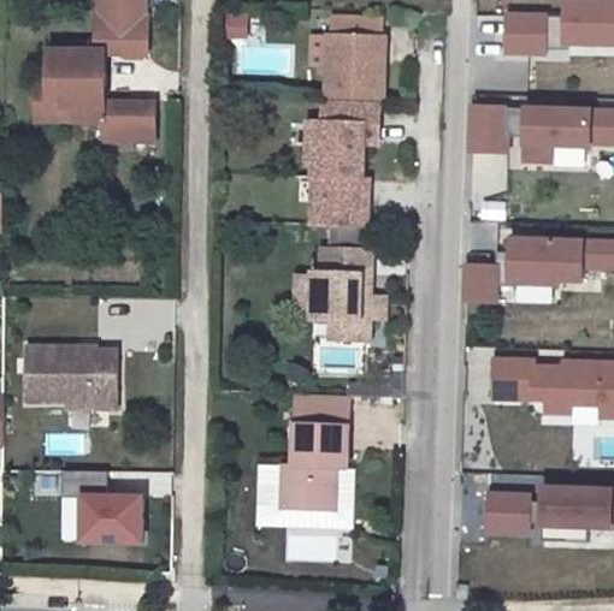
[(98,0),(98,33),(108,33),(108,45),(108,51),(152,52),(152,0),(98,0)]
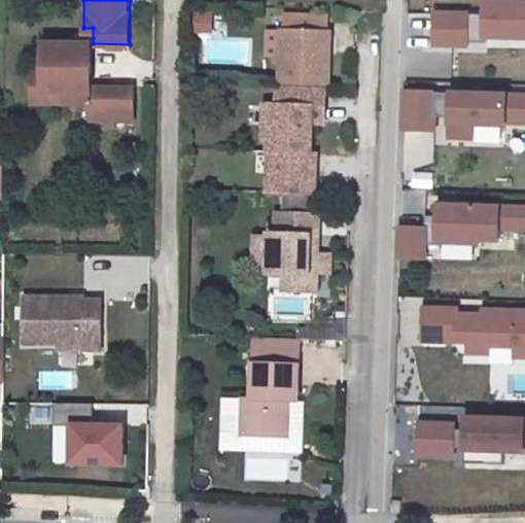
[(483,0),(483,39),(524,39),(524,0),(483,0)]
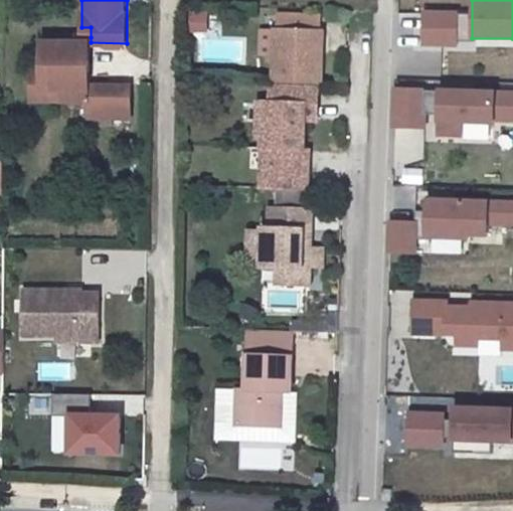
[(432,7),(432,43),(467,43),(467,7),(432,7)]
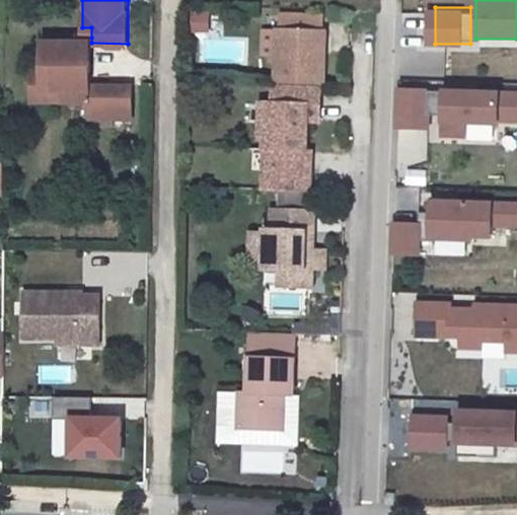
[(208,8),(191,8),(191,24),(208,25),(208,8)]
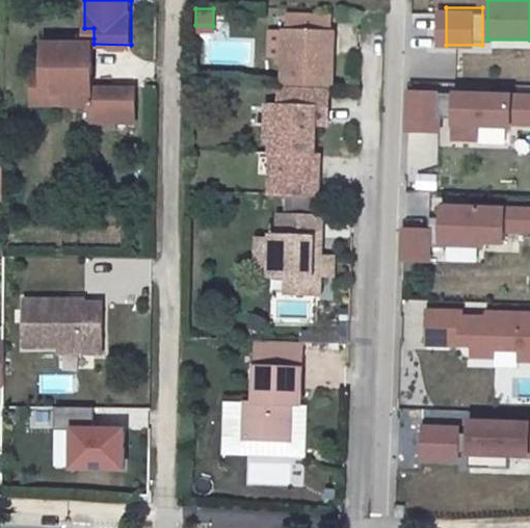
[(287,9),(286,29),(326,30),(336,30),(336,10),(287,9)]
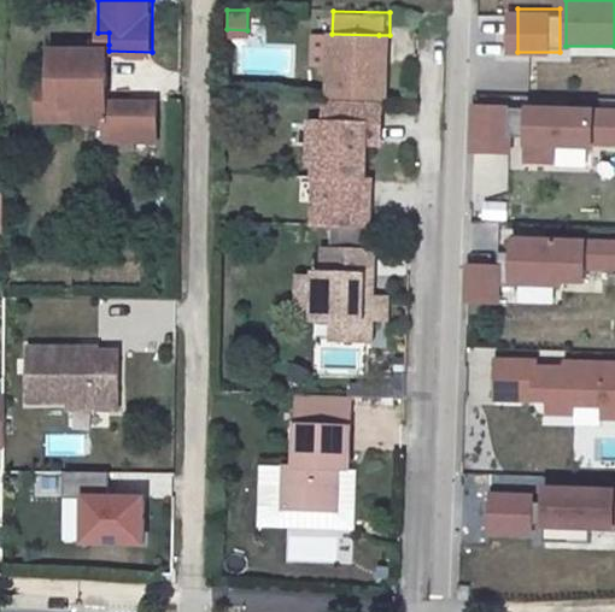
[(501,54),(515,54),(515,27),(499,27),(501,54)]
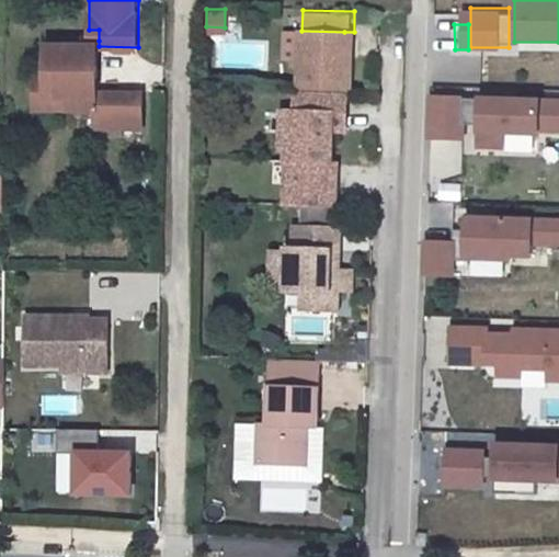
[(303,56),(301,31),(285,30),(285,55),(303,56)]
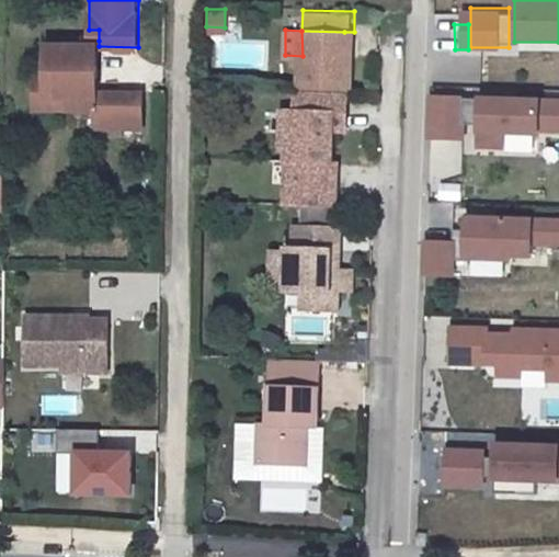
[(344,32),(301,31),(303,56),(300,87),(352,88),(353,60),(343,60),(344,32)]
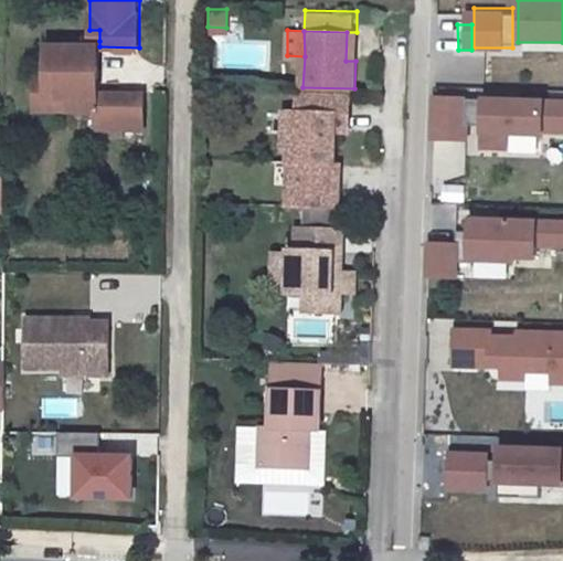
[(357,32),(347,32),(346,61),(356,61),(357,32)]
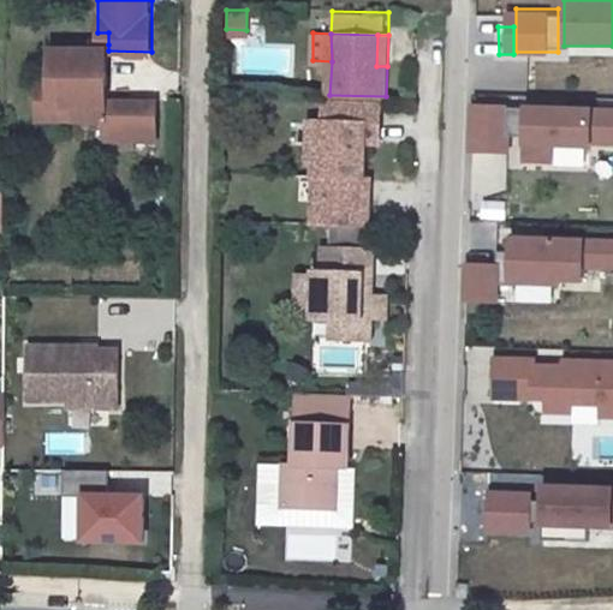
[(108,45),(53,43),(52,79),(52,99),(79,99),(79,119),(105,119),(105,120),(106,137),(108,137),(115,137),(154,138),(154,100),(115,100),(107,100),(108,51),(108,45)]
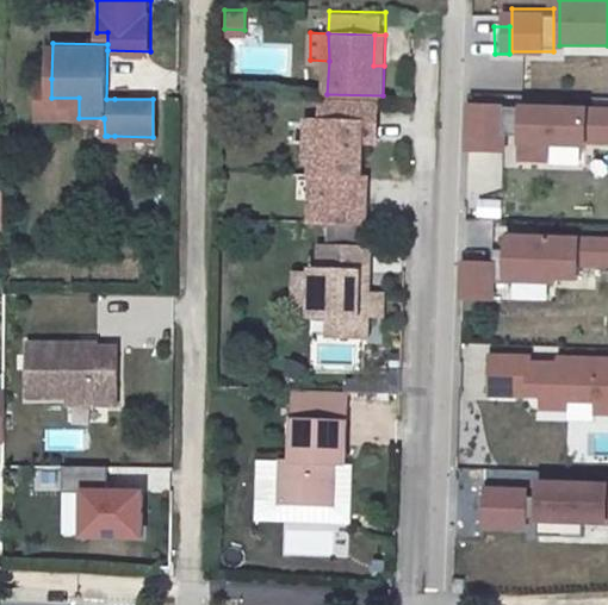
[(38,78),(38,116),(38,117),(73,118),(76,118),(79,118),(79,98),(51,98),(51,79),(38,78)]
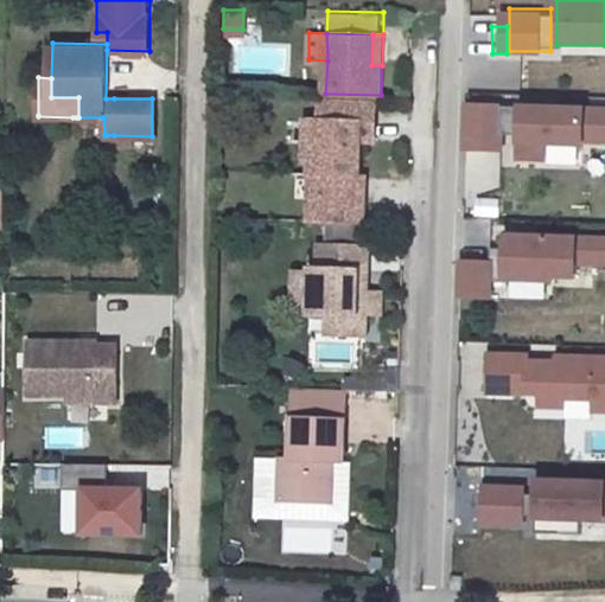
[(307,160),(306,194),(360,197),(360,184),(354,183),(355,136),(370,138),(371,102),(319,101),(318,119),(301,117),(300,160),(307,160)]
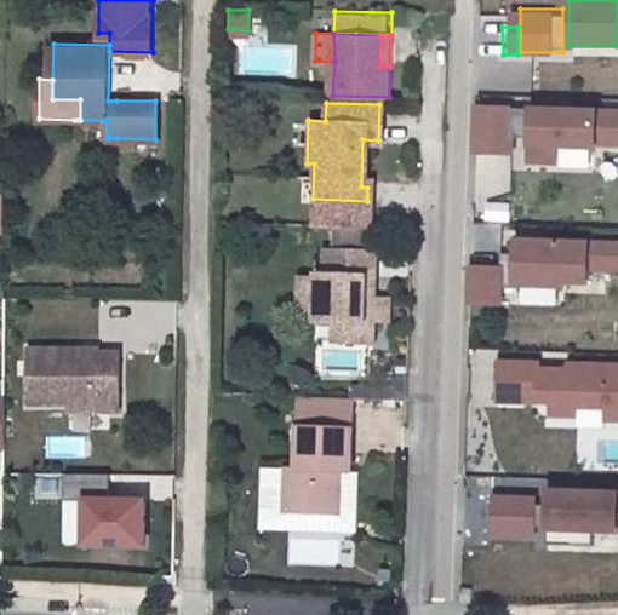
[(617,107),(476,104),(475,147),(511,148),(511,133),(532,133),(531,157),(555,159),(555,143),(598,144),(598,138),(617,138),(617,107)]
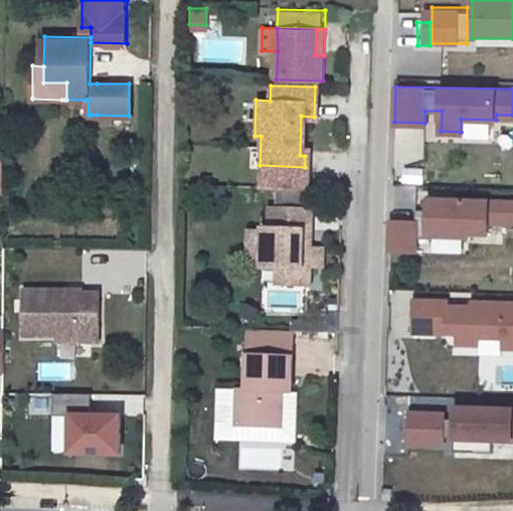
[(407,164),(407,180),(428,180),(428,164),(407,164)]
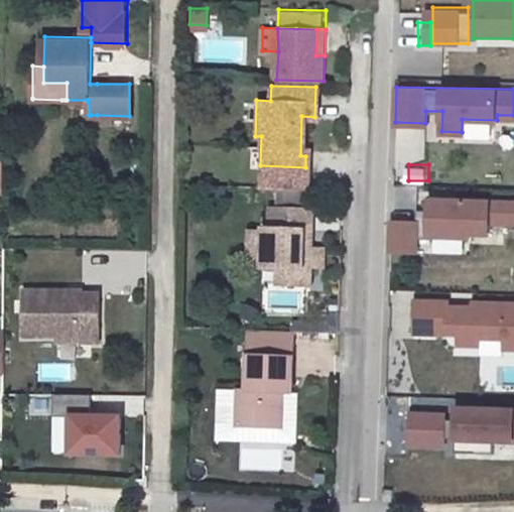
[(305,167),(260,165),(259,184),(276,185),(275,205),(304,206),(305,167)]
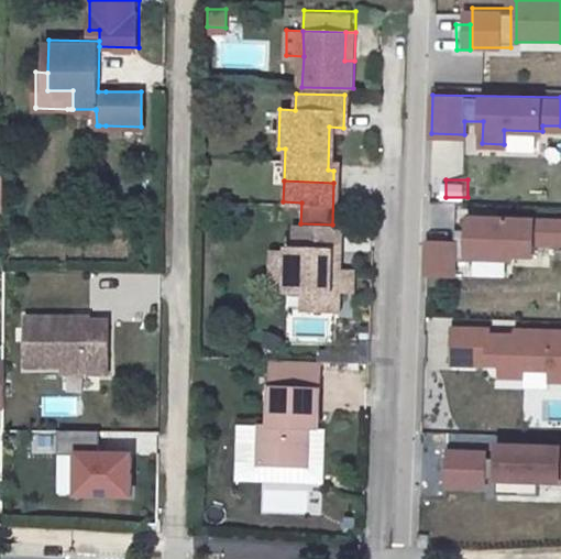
[(453,241),(428,240),(427,270),(451,271),(452,256),(468,258),(468,254),(509,255),(509,252),(532,253),(534,241),(560,242),(560,217),(465,214),(465,226),(453,226),(453,241)]
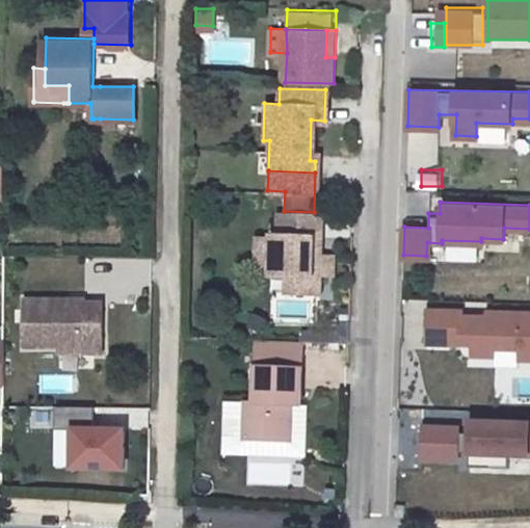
[(266,232),(264,276),(282,276),(282,291),(317,293),(319,272),(299,272),(301,233),(310,234),(319,234),(319,213),(314,212),(284,211),(273,211),(272,232),(266,232)]
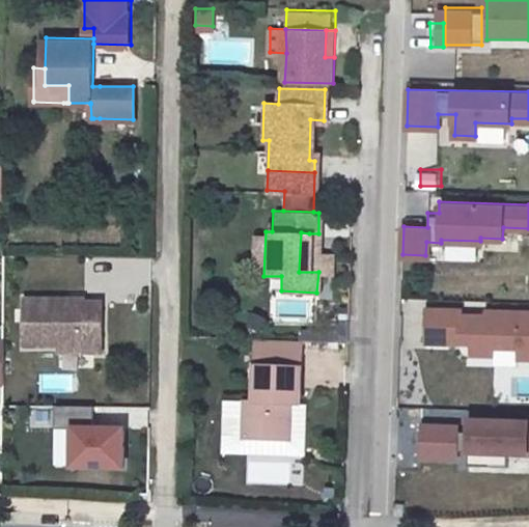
[(309,233),(301,232),(299,272),(318,272),(333,273),(335,250),(309,249),(309,233)]
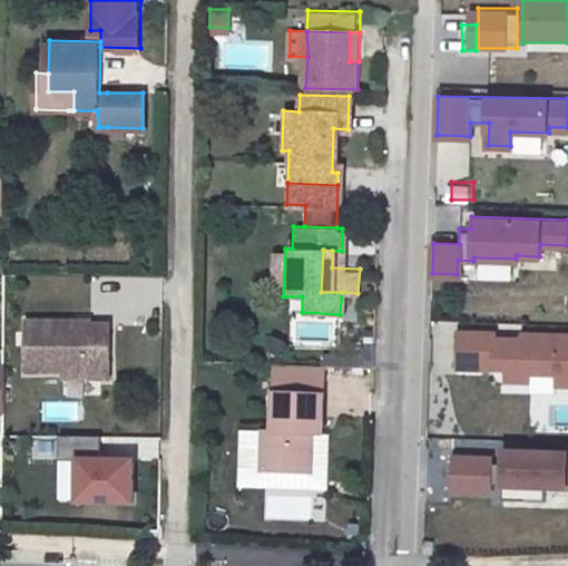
[(486,277),(519,277),(519,265),(486,265),(486,277)]
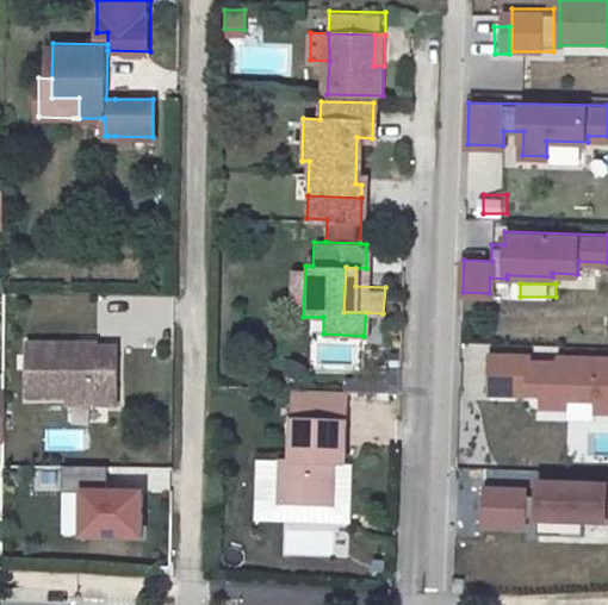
[(317,356),(357,357),(358,338),(317,338),(317,356)]
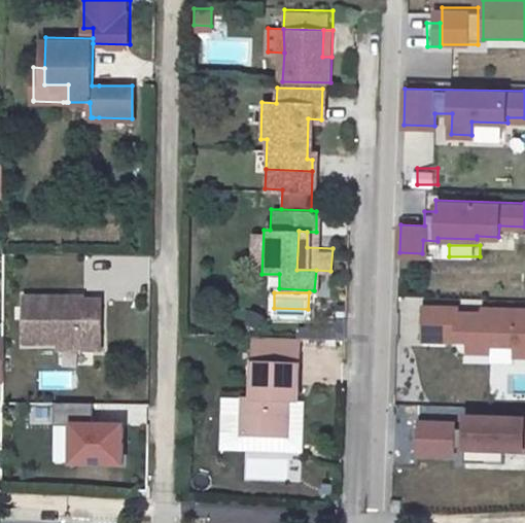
[(26,341),(83,341),(83,348),(102,348),(103,298),(84,298),(85,294),(26,294),(26,341)]
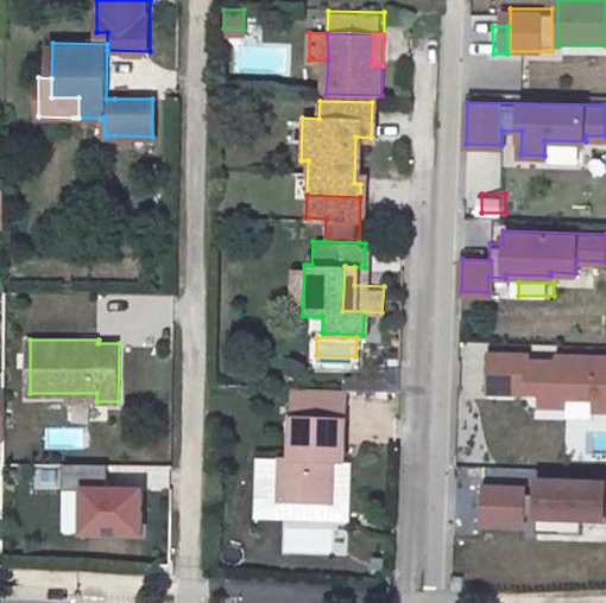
[(528,353),(488,351),(487,388),(540,391),(538,401),(561,402),(561,393),(594,394),(594,407),(605,407),(605,354),(556,353),(556,359),(528,357),(528,353)]
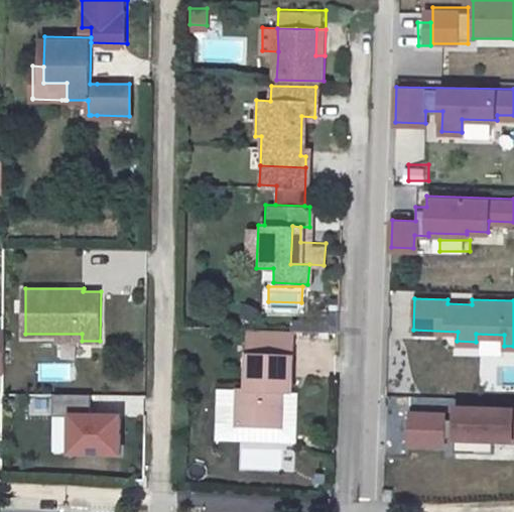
[(236,326),(234,390),(225,390),(223,426),(275,429),(276,392),(285,392),(287,328),(269,327),(236,326)]
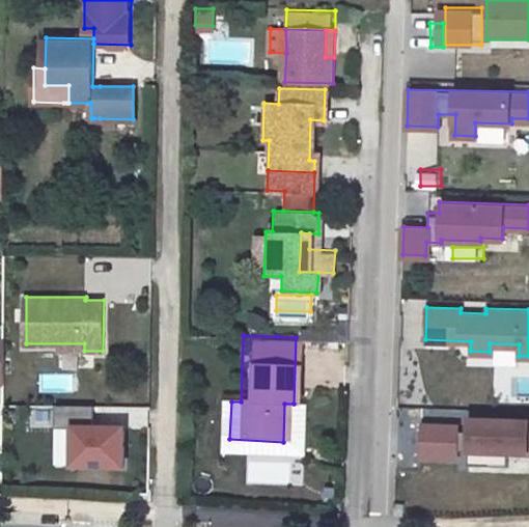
[(94,363),(94,352),(59,352),(59,362),(94,363)]
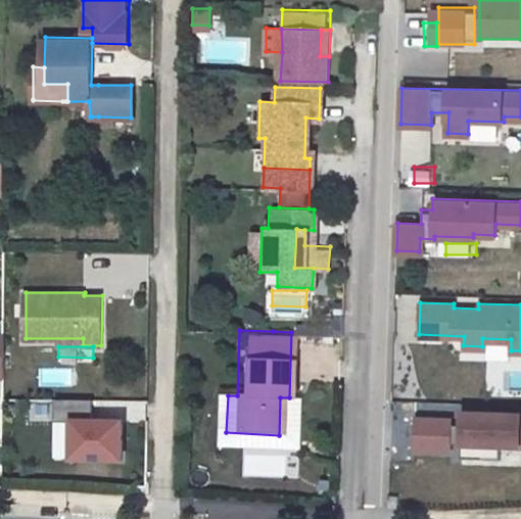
[(206,394),(204,430),(226,432),(228,395),(206,394)]
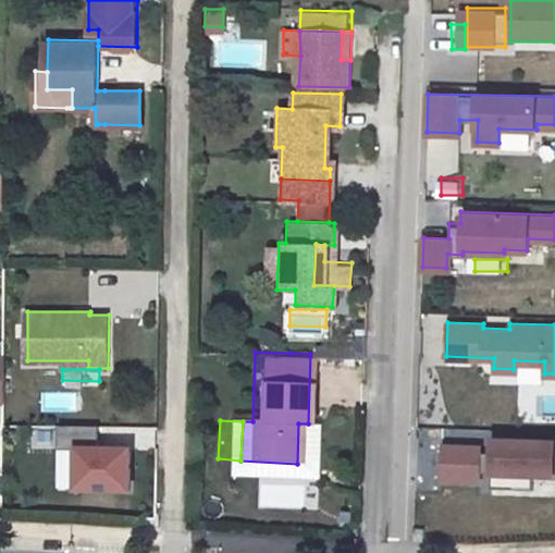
[(130,491),(131,450),(99,449),(99,426),(58,426),(58,450),(76,450),(76,490),(130,491)]
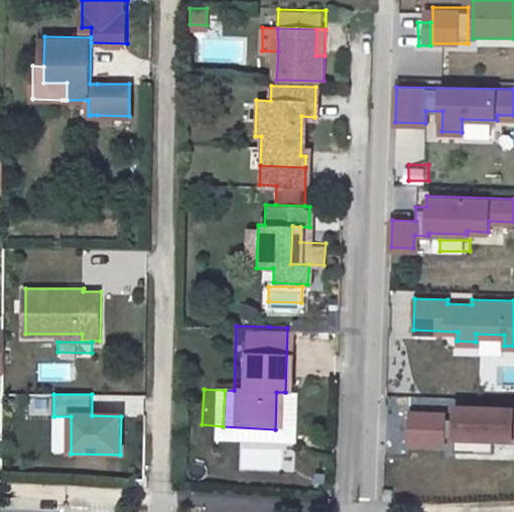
[(443,411),(408,410),(406,440),(439,441),(439,433),(455,434),(455,449),(489,451),(490,437),(513,438),(513,407),(455,404),(455,416),(443,415),(443,411)]
